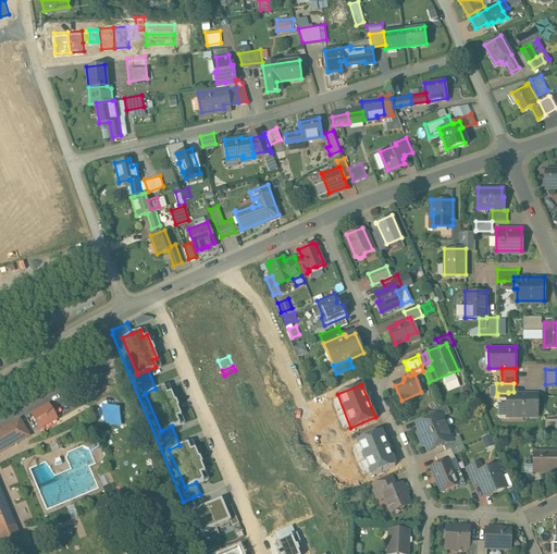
[(181,414),(171,391),(166,393),(163,385),(156,389),(145,393),(161,431),(172,426),(180,423),(176,416),(181,414)]
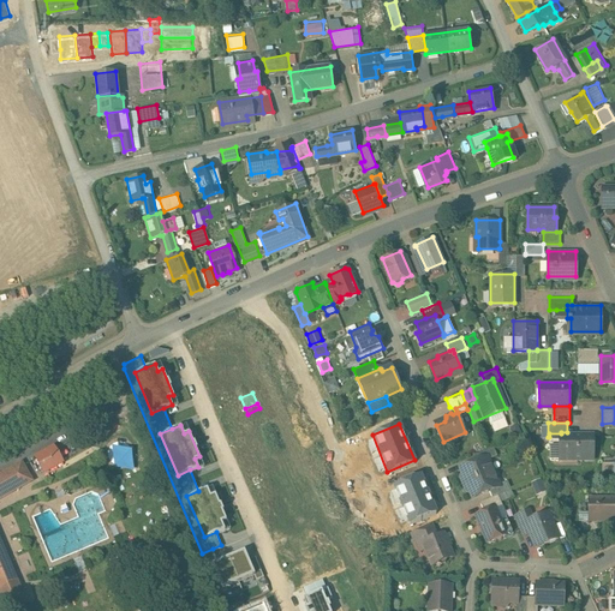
[(567,432),(561,432),(561,433),(561,457),(593,457),(593,432),(567,432)]
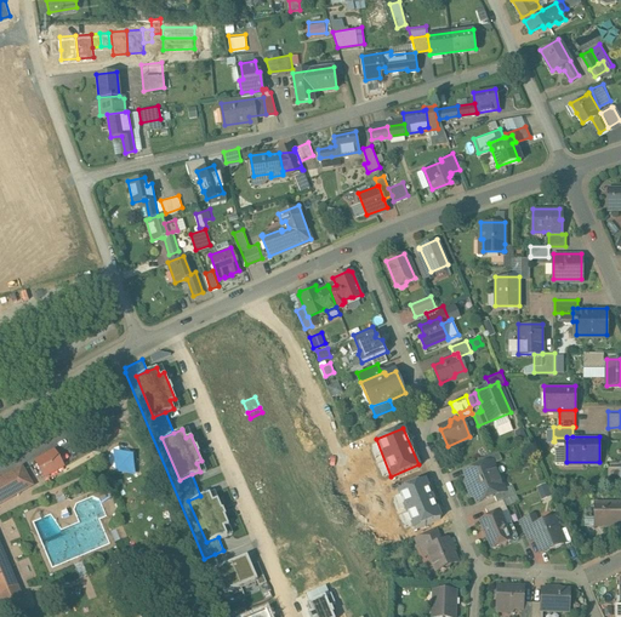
[(55,449),(35,460),(44,474),(63,463),(55,449)]
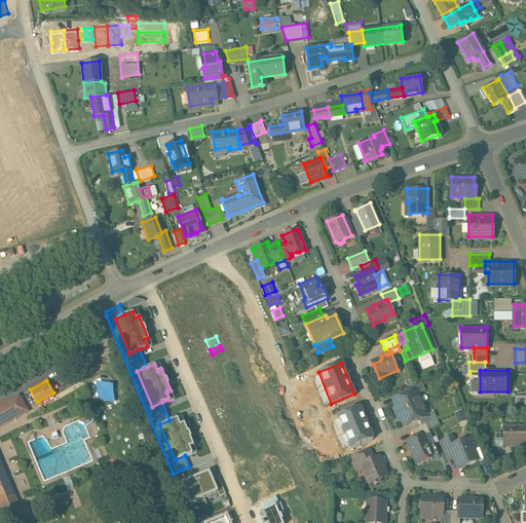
[(421,381),(406,387),(408,394),(417,390),(417,391),(424,388),(421,381)]
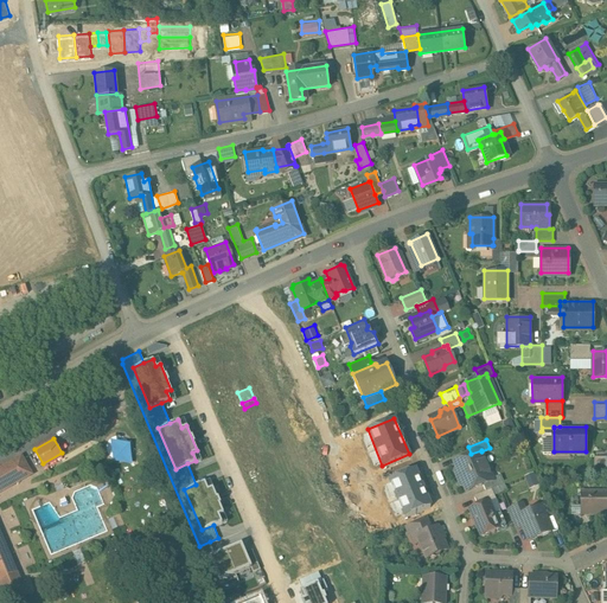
[(471,454),(471,455),(470,456),(465,457),(462,457),(454,461),(455,466),(454,469),(457,476),(485,464),(483,459),(484,456),(481,451),(481,450),(471,454)]
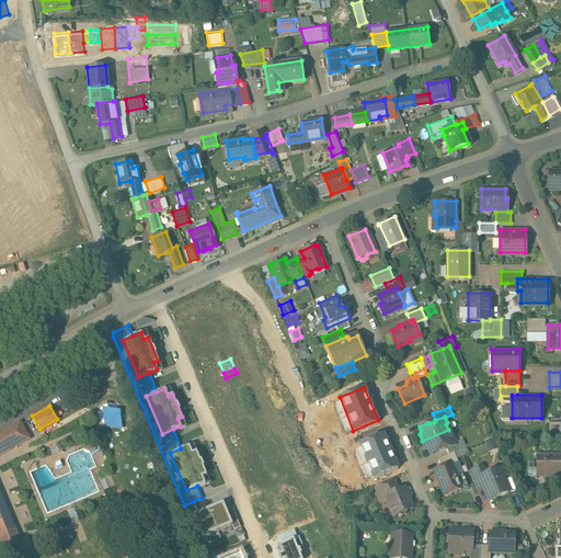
[(24,546),(0,489),(0,453),(30,436),(20,419),(0,430),(0,542),(6,554),(24,546)]
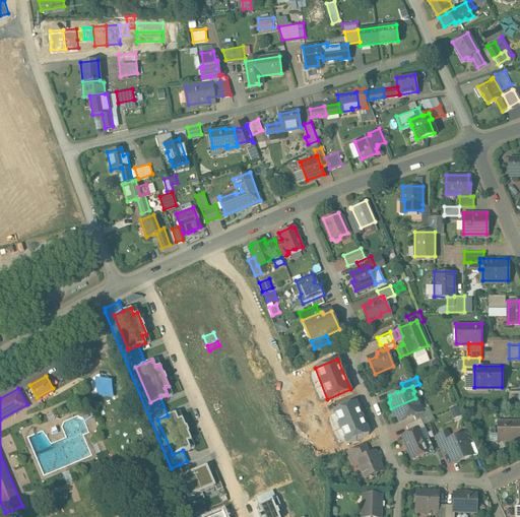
[(519,390),(509,390),(509,405),(519,405),(519,404),(519,390)]
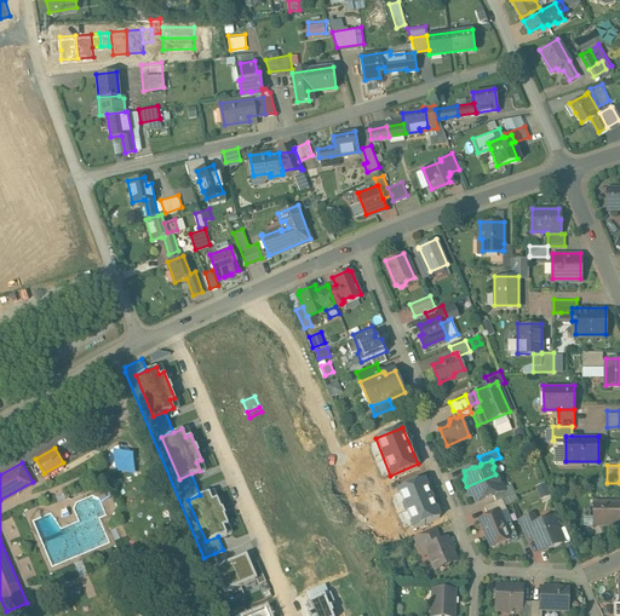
[(495,475),(466,487),(470,493),(474,495),(476,500),(484,495),(486,494),(492,491),(493,491),(503,488),(503,487),(500,482),(498,481),(495,475)]
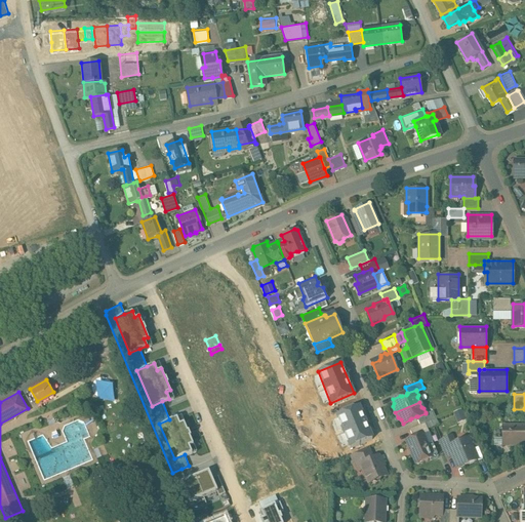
[(336,415),(350,446),(372,437),(359,405),(336,415)]
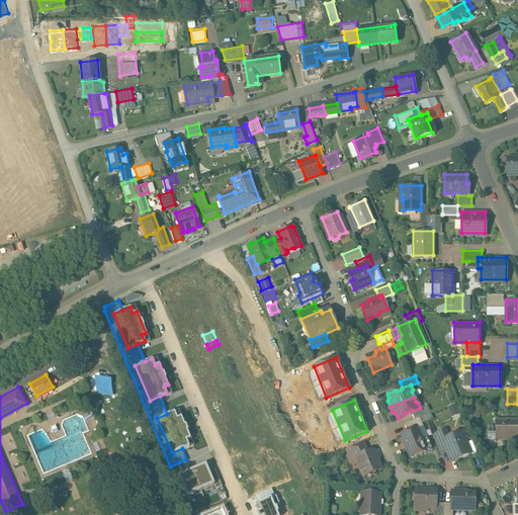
[(427,404),(420,407),(420,408),(412,411),(414,418),(419,416),(430,411),(427,404)]
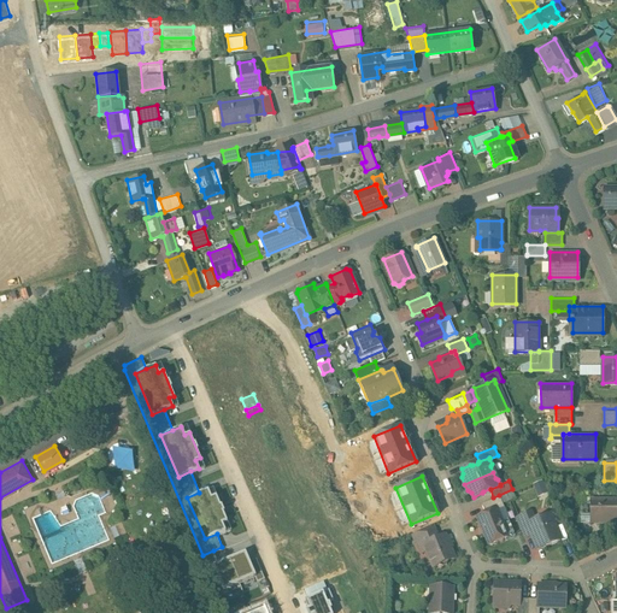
[(227,520),(216,495),(211,497),(207,489),(199,493),(187,497),(205,538),(217,534),(225,530),(222,523),(227,520)]
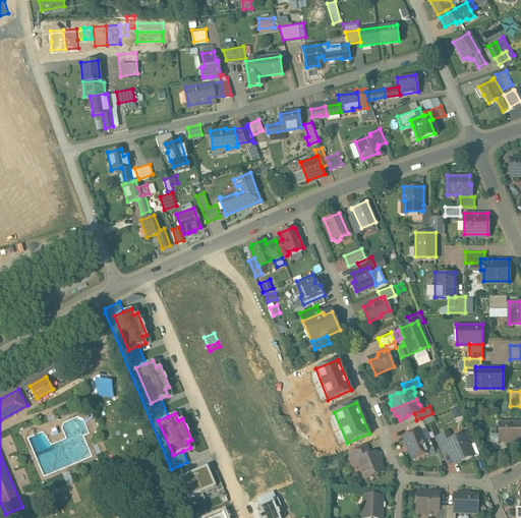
[(416,420),(407,424),(410,433),(419,429),(425,426),(421,418),(416,420)]
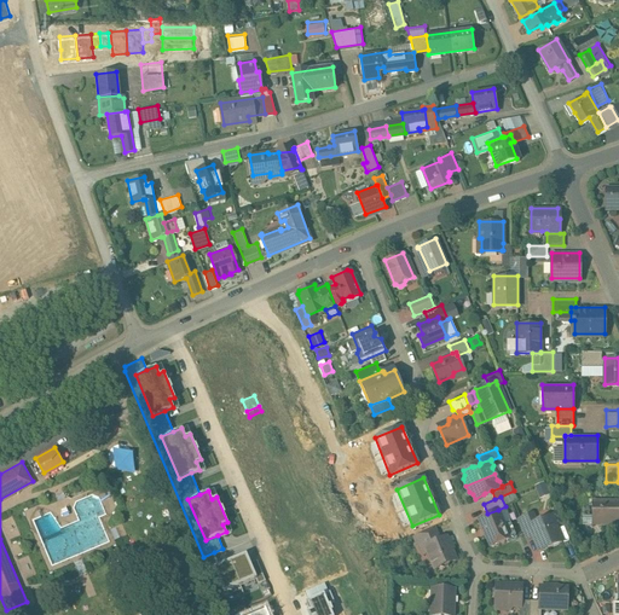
[(618,498),(591,499),(591,522),(618,521),(618,498)]
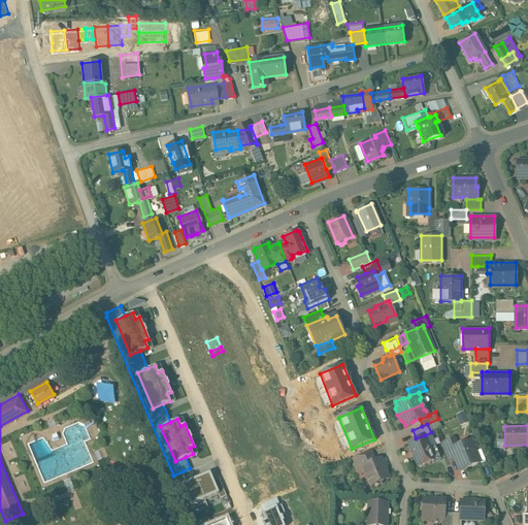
[(416,438),(408,441),(417,461),(421,463),(431,458),(428,450),(429,447),(425,435),(416,438)]
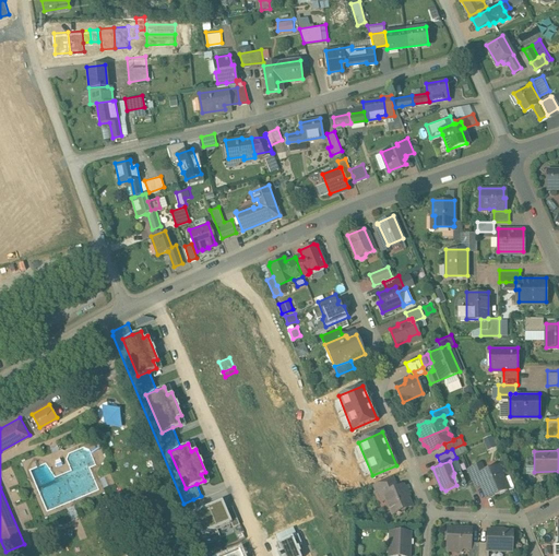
[(480,462),(467,468),(475,485),(483,482),(479,473),(484,471),(480,462)]
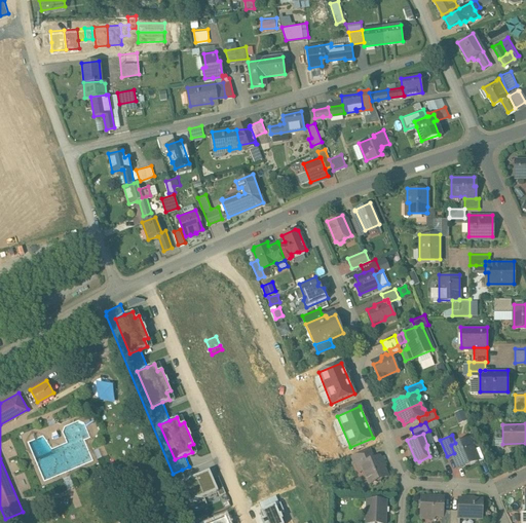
[(468,438),(455,443),(451,445),(454,453),(459,464),(458,464),(458,465),(477,458),(468,438)]
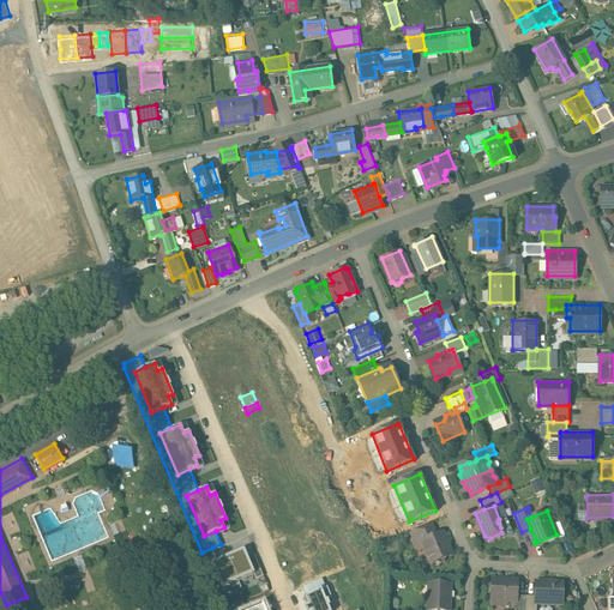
[(431,521),(414,527),(417,536),(420,535),(422,533),(425,539),(435,535),(431,521)]
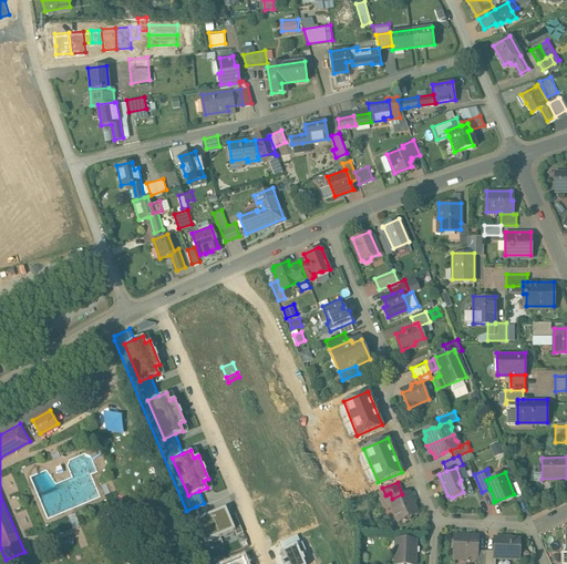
[(402,494),(392,499),(390,493),(388,494),(398,520),(403,518),(406,519),(411,518),(412,514),(411,513),(416,511),(409,492),(402,494)]
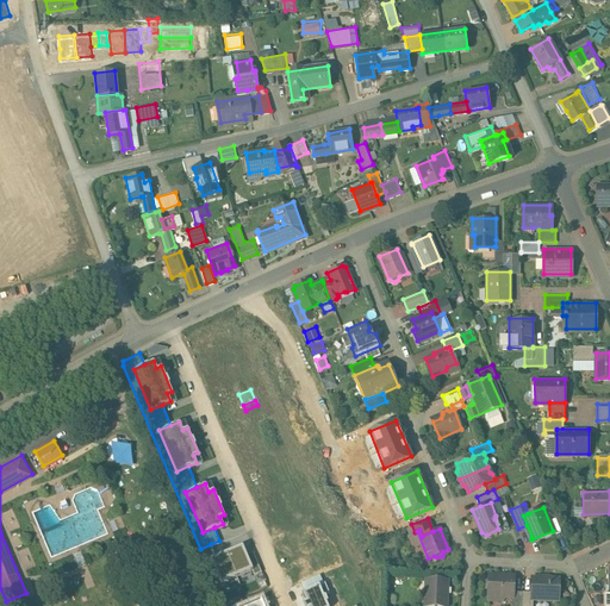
[(242,545),(226,551),(236,575),(251,568),(246,554),(242,545)]
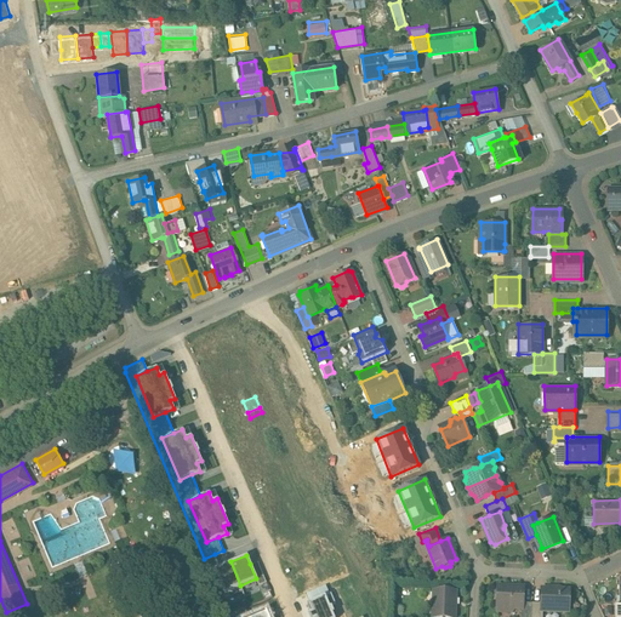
[(257,560),(250,564),(256,578),(258,583),(266,581),(257,560)]
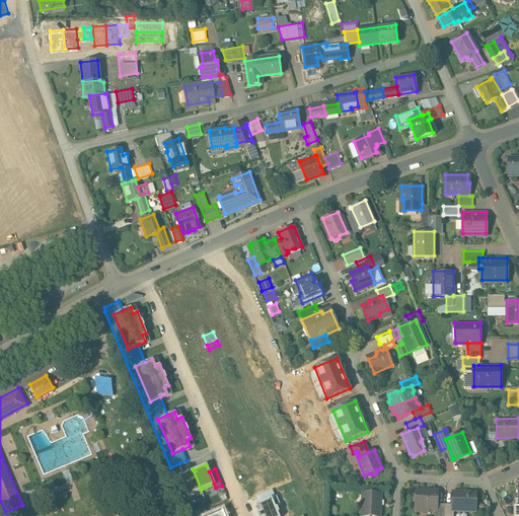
[(201,490),(193,469),(183,473),(179,475),(182,482),(188,495),(201,490)]
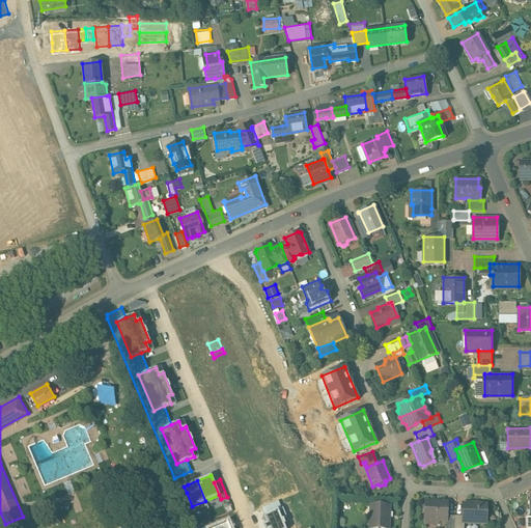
[(261,506),(264,515),(281,507),(278,499),(261,506)]
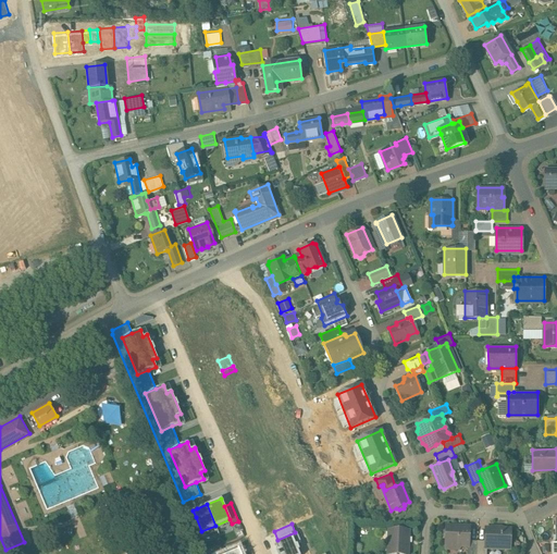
[(460,524),(457,524),(456,525),(446,525),(446,527),(444,529),(444,534),(446,538),(446,543),(468,544),(468,539),(469,526),(462,525),(460,524)]
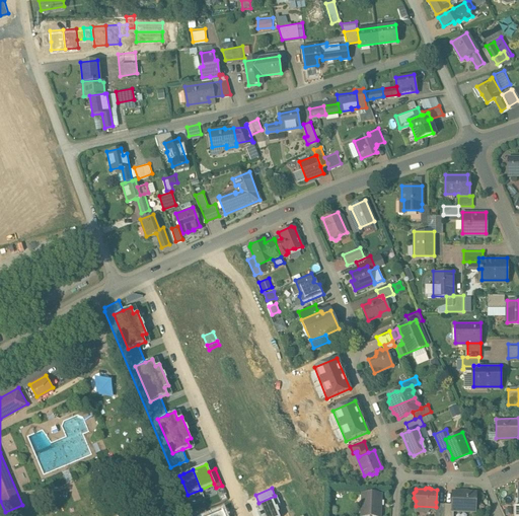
[(462,491),(452,490),(452,503),(452,509),(453,509),(474,510),(475,491),(468,491),(466,489),(463,489),(462,491)]
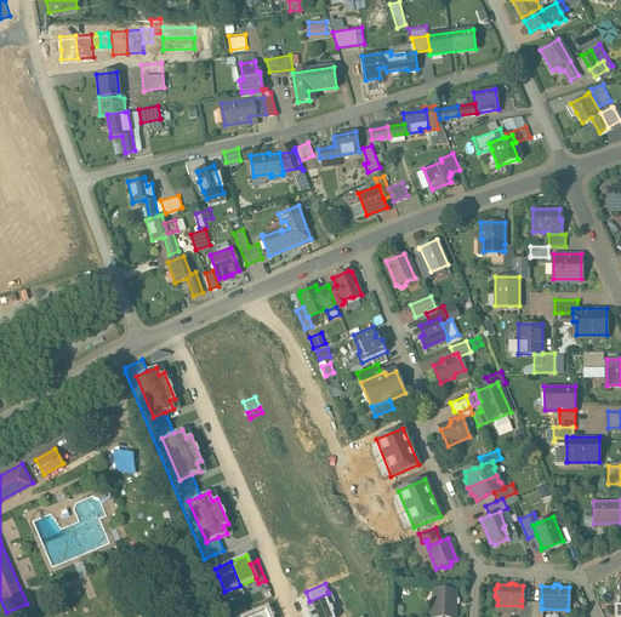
[(456,588),(433,588),(432,616),(454,616),(455,616),(456,588)]
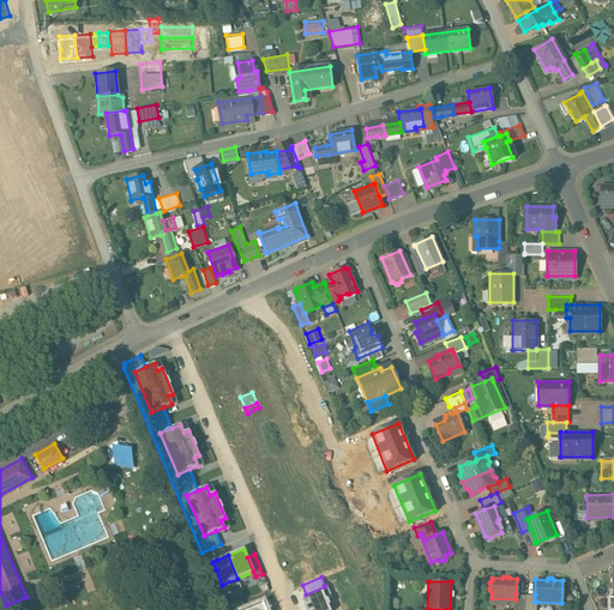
[(331,596),(326,585),(325,586),(306,595),(305,595),(308,603),(304,605),(305,609),(330,609),(327,605),(330,604),(326,598),(331,596)]
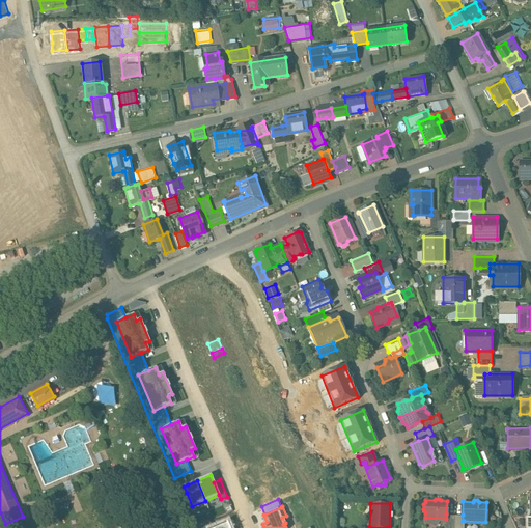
[(453,527),(454,513),(446,513),(446,519),(445,527),(453,527)]
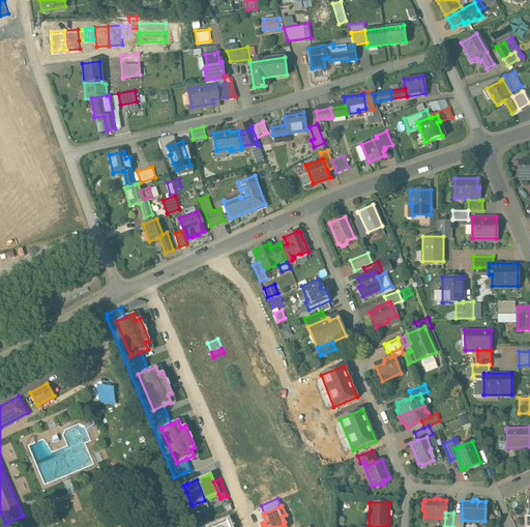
[(462,514),(453,513),(452,526),(463,526),(463,520),(462,520),(462,514)]
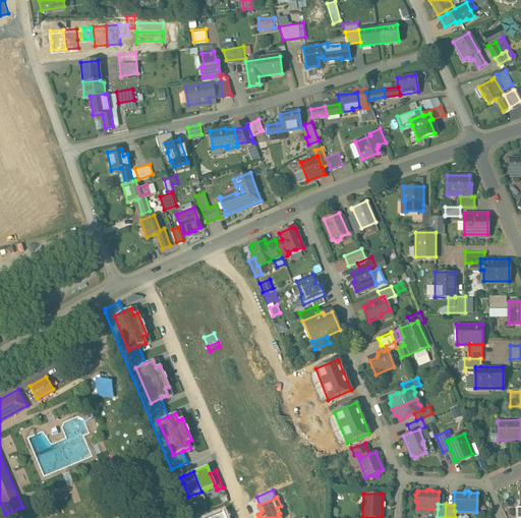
[(207,517),(209,517),(206,509),(190,515),(190,517),(207,517)]
